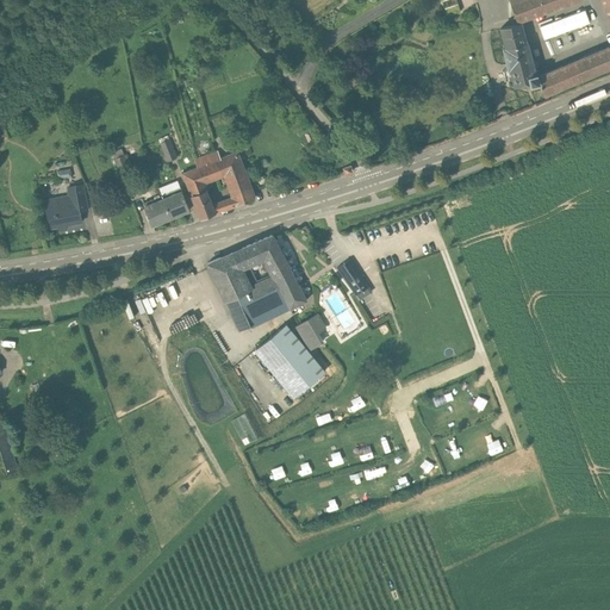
[(456,0),(441,0),(447,16),(460,12),(456,0)]
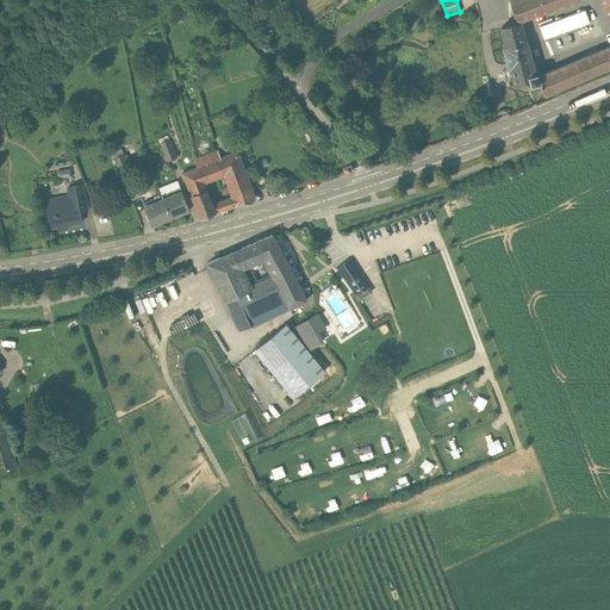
[(584,0),(583,0),(508,0),(517,24),(584,0)]
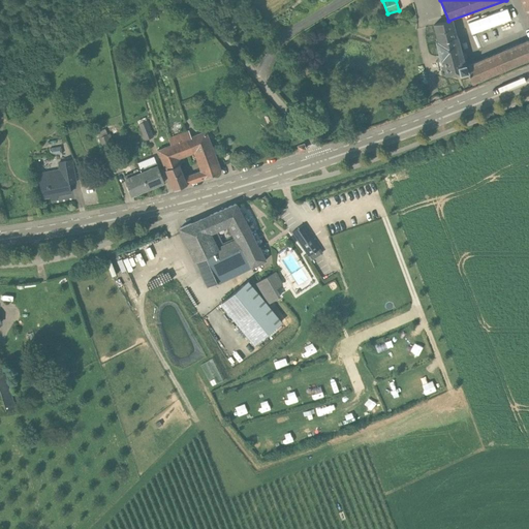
[(528,38),(466,66),(467,72),(472,83),(528,58),(528,0),(520,0),(528,21),(528,38)]
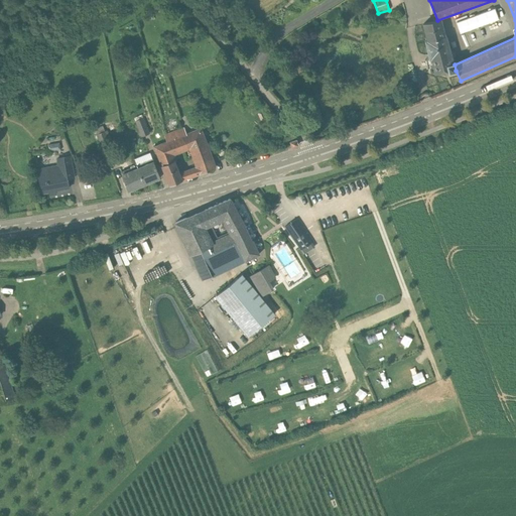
[(458,20),(462,31),(500,18),(497,7),(458,20)]
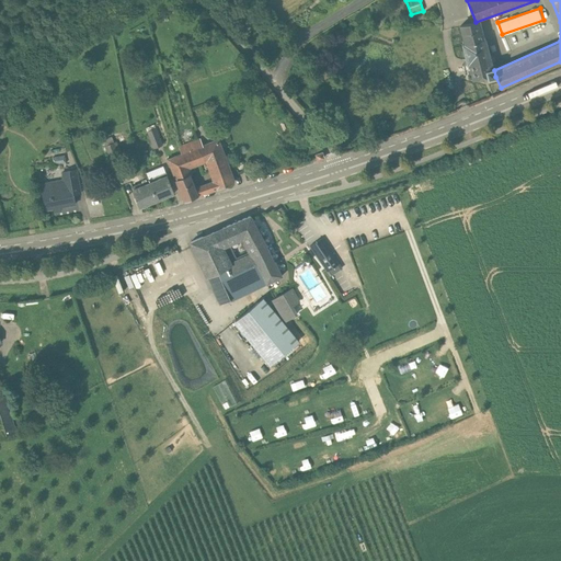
[(495,77),(494,70),(485,39),(484,39),(480,21),(460,25),(472,80),(488,77),(488,79),(495,77)]
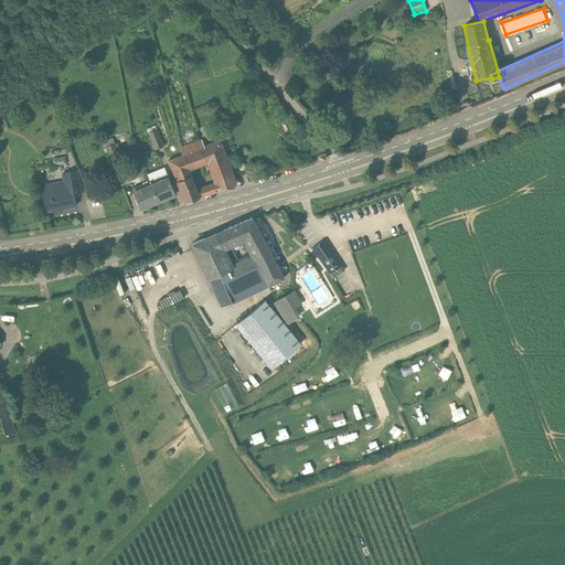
[(157,129),(148,134),(155,150),(163,146),(157,129)]
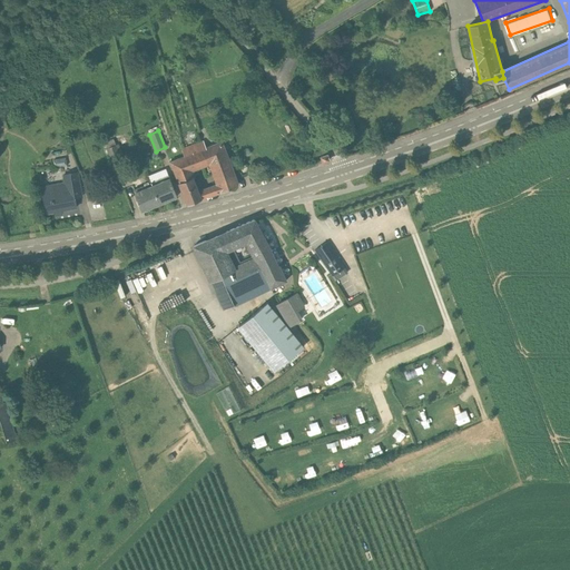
[(108,149),(107,149),(114,166),(123,161),(117,146),(116,146),(114,139),(105,143),(108,149)]
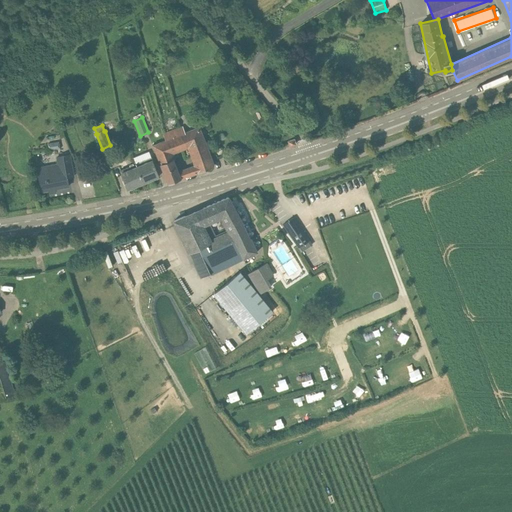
[(154,144),(168,184),(213,167),(199,128),(154,144)]
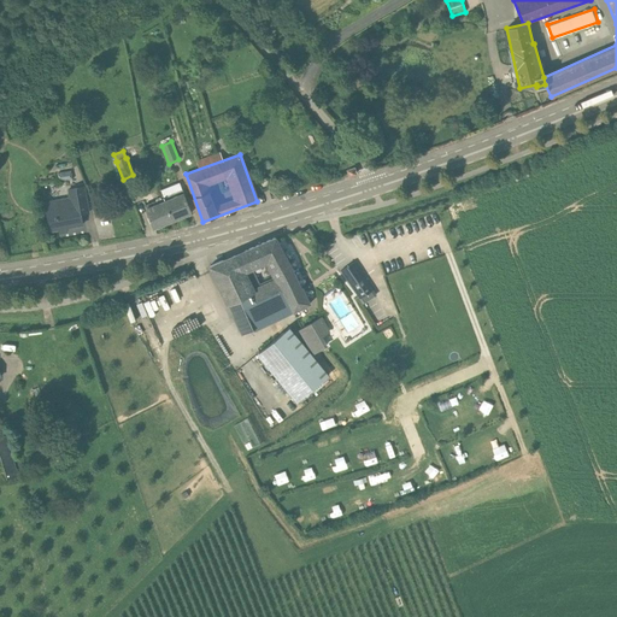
[(72,180),(71,171),(57,174),(59,182),(72,180)]
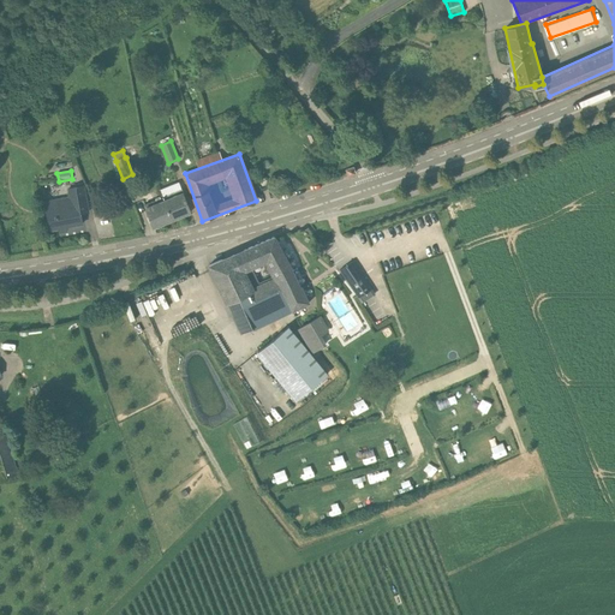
[(52,231),(60,230),(60,228),(82,225),(81,214),(88,213),(83,186),(67,190),(69,197),(45,202),(49,231),(52,230),(52,231)]
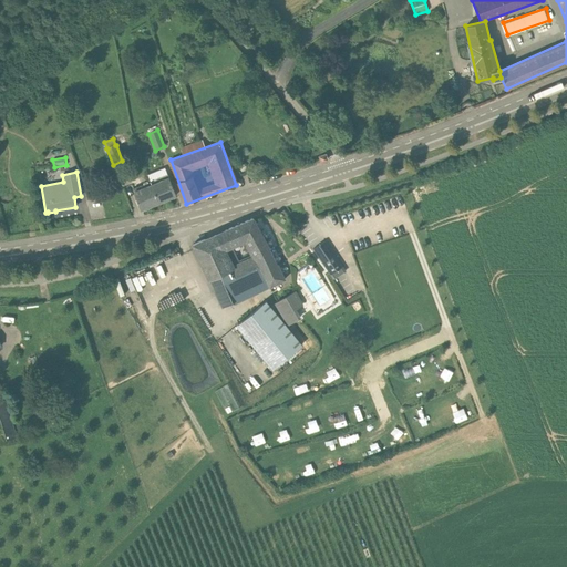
[(176,195),(173,189),(166,174),(160,177),(161,182),(151,185),(158,203),(176,195)]
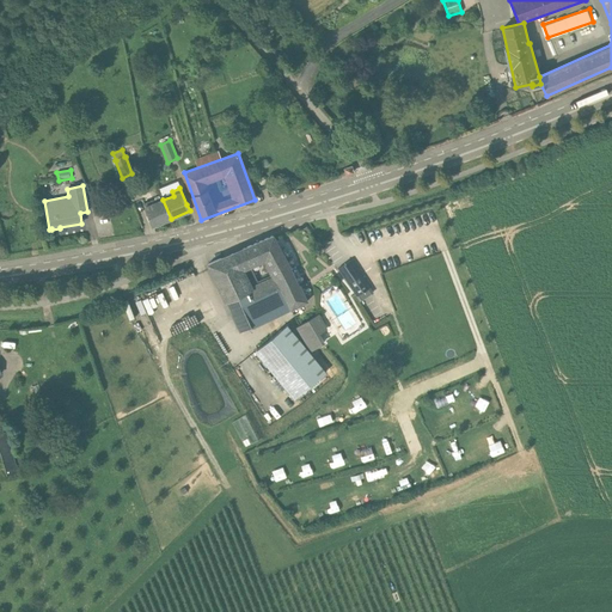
[(142,203),(153,226),(171,219),(163,200),(153,204),(152,200),(142,203)]
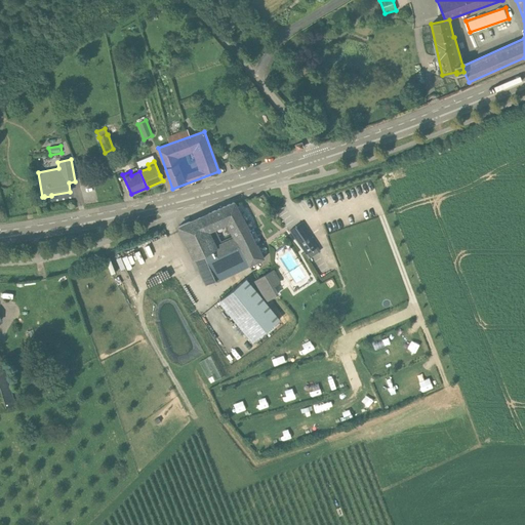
[(255,245),(234,202),(217,209),(226,226),(233,238),(248,268),(265,260),(257,245),(255,245)]
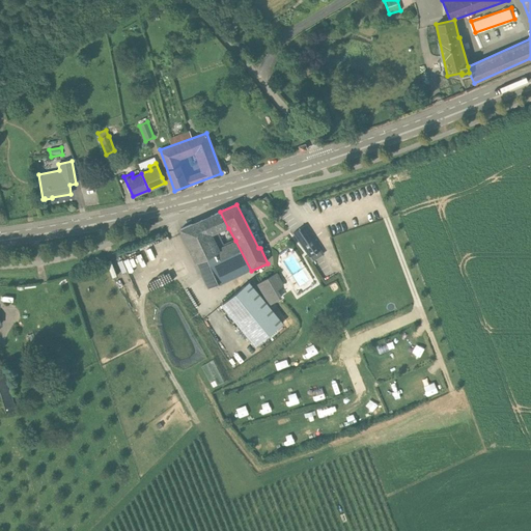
[(180,229),(196,263),(208,289),(251,271),(235,241),(224,246),(218,232),(228,228),(220,212),(180,229)]
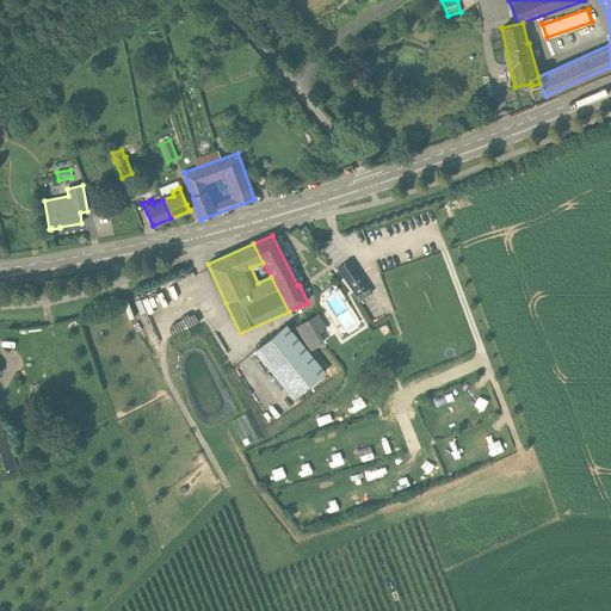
[(369,287),(350,259),(338,269),(356,296),(369,287)]
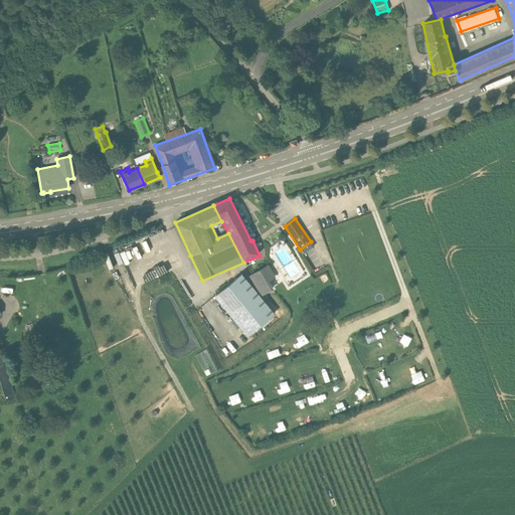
[(270,282),(276,278),(269,266),(249,276),(262,296),(274,289),(270,282)]
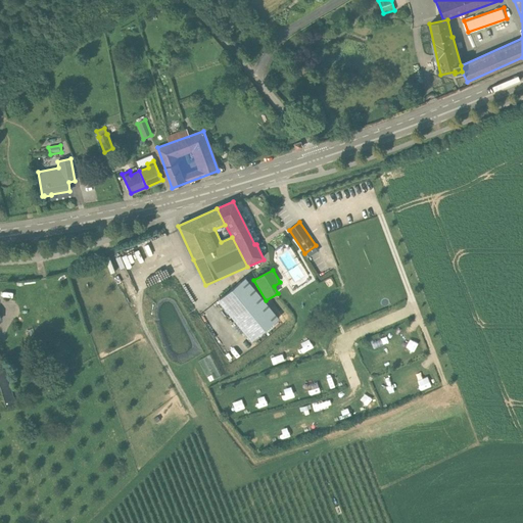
[(279,318),(245,277),(218,300),(251,341),(279,318)]
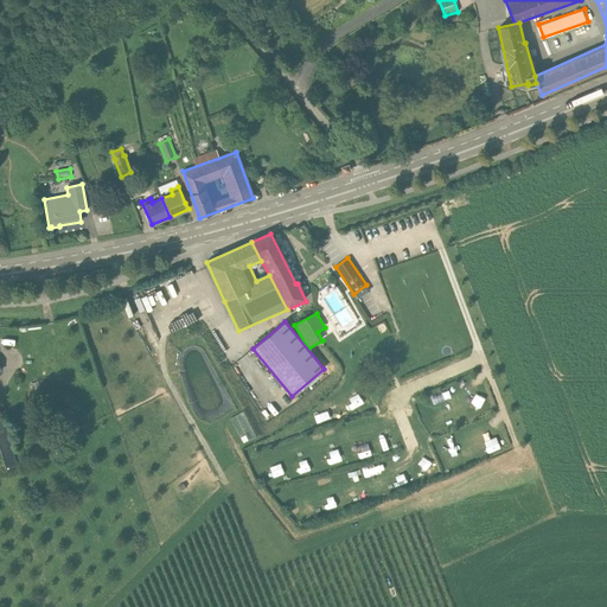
[(0,428),(0,449),(6,472),(18,470),(6,428),(0,428)]
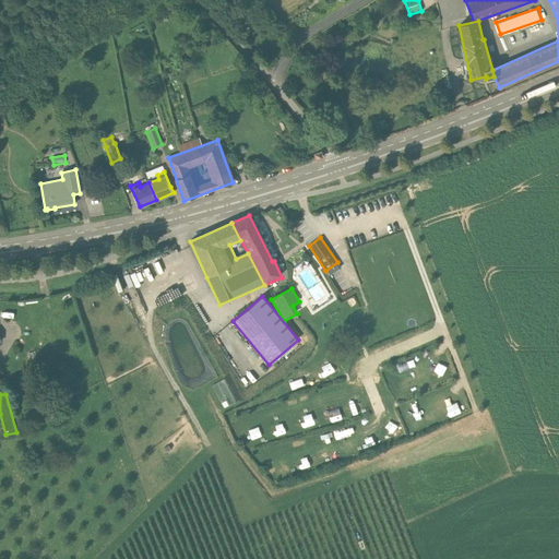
[(277,467),(278,477),(288,476),(288,466),(277,467)]
